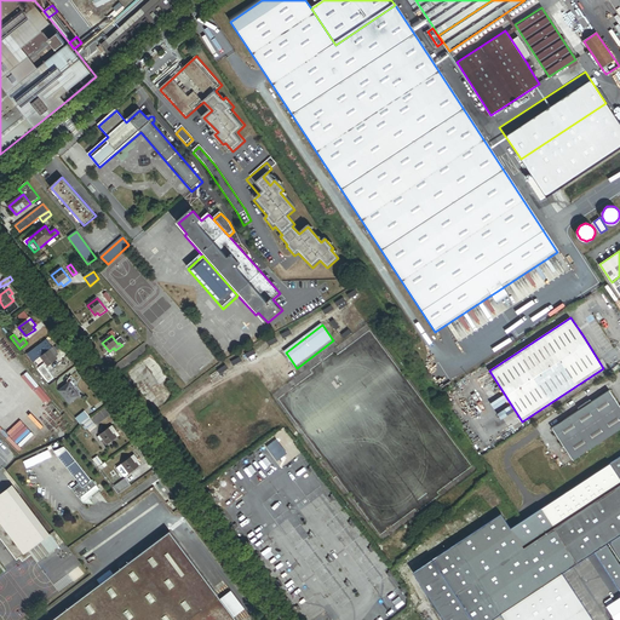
[(42,356),(49,366),(58,360),(57,357),(59,355),(53,348),(42,356)]
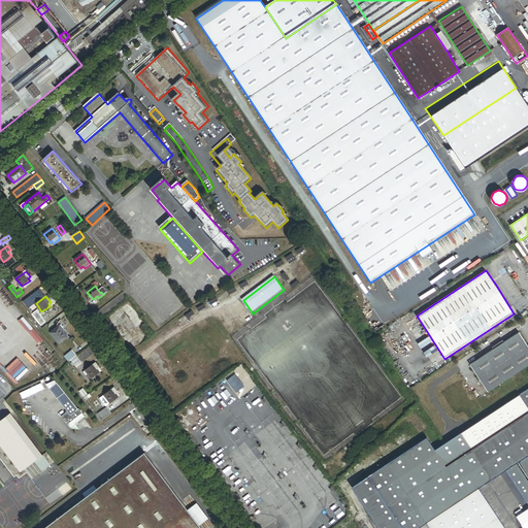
[(32,316),(39,325),(42,322),(40,319),(42,318),(37,311),(32,316)]
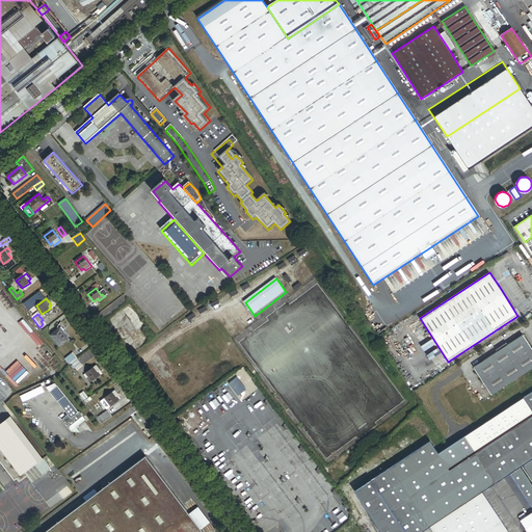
[(60,346),(69,339),(63,331),(64,330),(61,327),(59,328),(52,335),(60,346)]
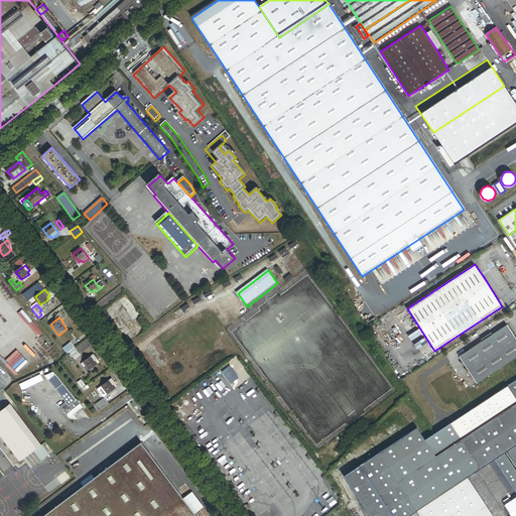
[(515,338),(508,325),(492,336),(483,342),(460,356),(477,383),(515,358),(515,338)]
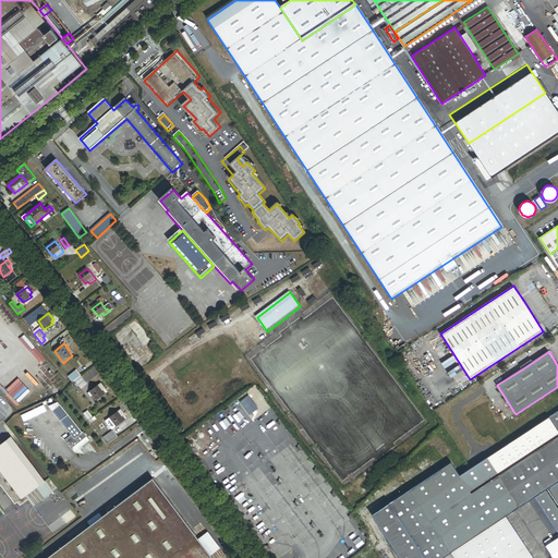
[(522,370),(532,363),(530,360),(520,366),(522,370)]
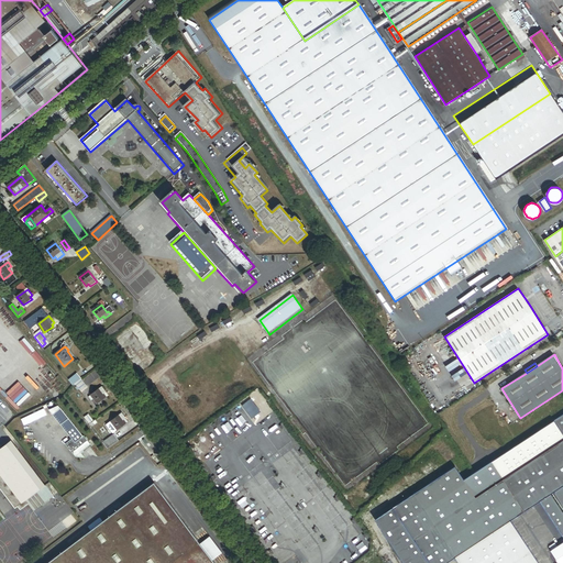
[(83,379),(84,379),(78,373),(69,379),(73,385),(75,384),(83,379)]
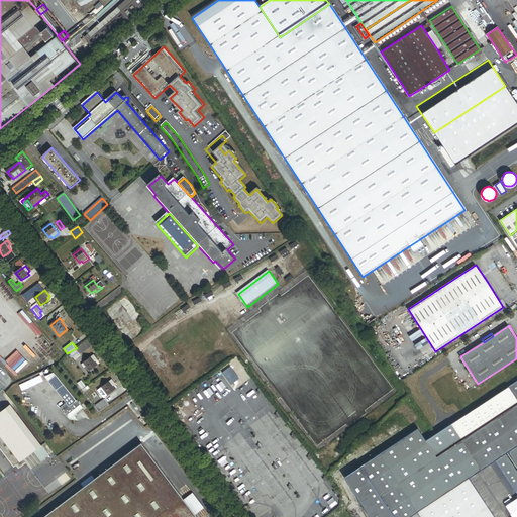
[(80,357),(82,355),(76,348),(69,352),(76,362),(80,358),(80,357)]
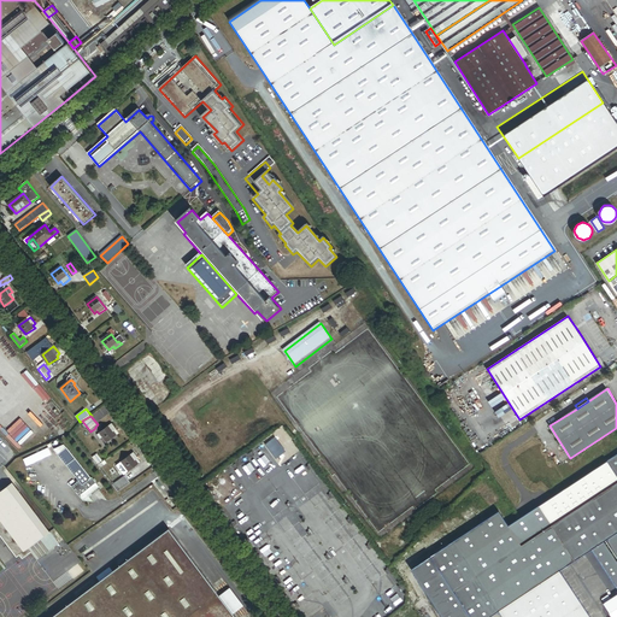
[(111,427),(100,435),(107,444),(116,438),(115,435),(117,433),(111,427)]
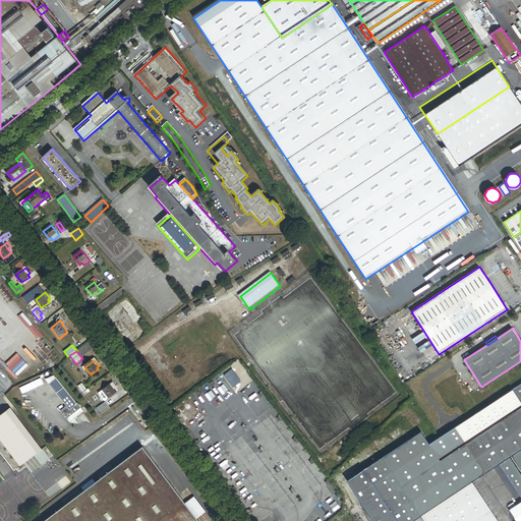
[(49,384),(57,378),(55,374),(46,379),(49,384)]
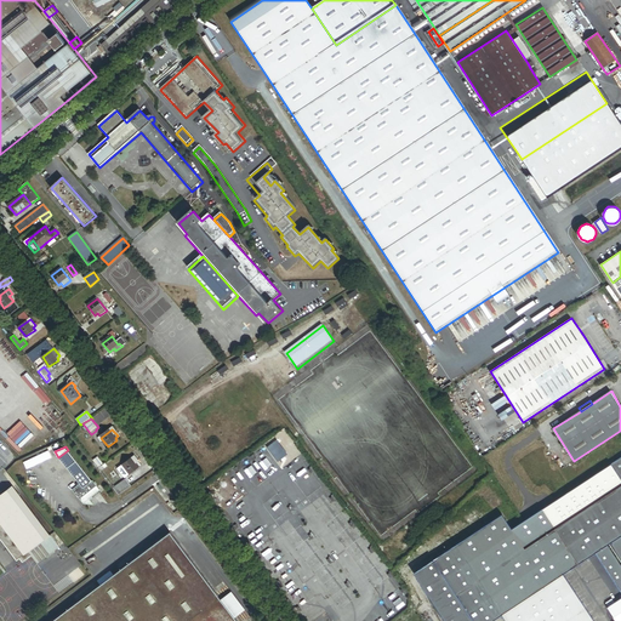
[(92,480),(68,450),(58,457),(80,483),(73,489),(80,499),(81,499),(97,485),(93,480),(92,480)]
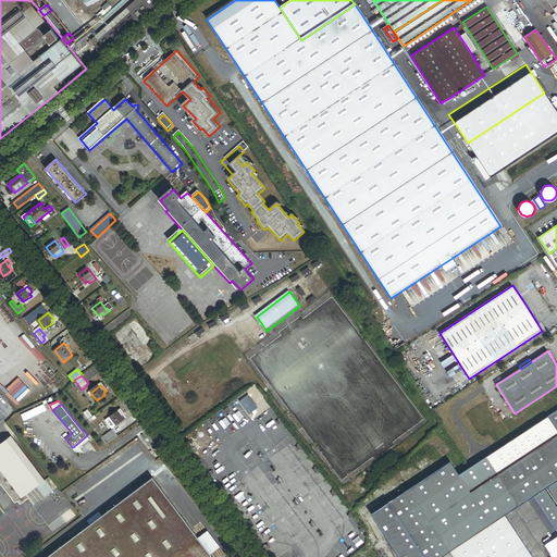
[(125,418),(120,410),(109,418),(115,425),(125,418)]
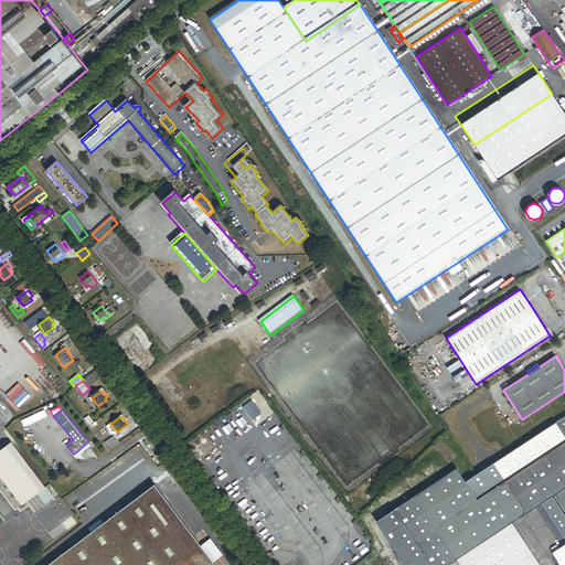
[(564,416),(494,464),(505,481),(564,441),(564,416)]
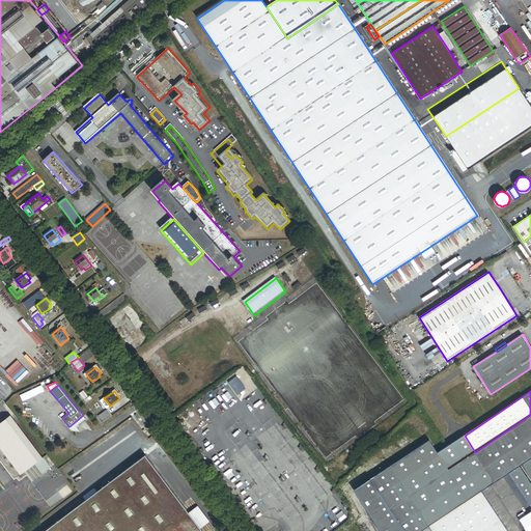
[(108,410),(98,418),(102,424),(112,416),(108,410)]
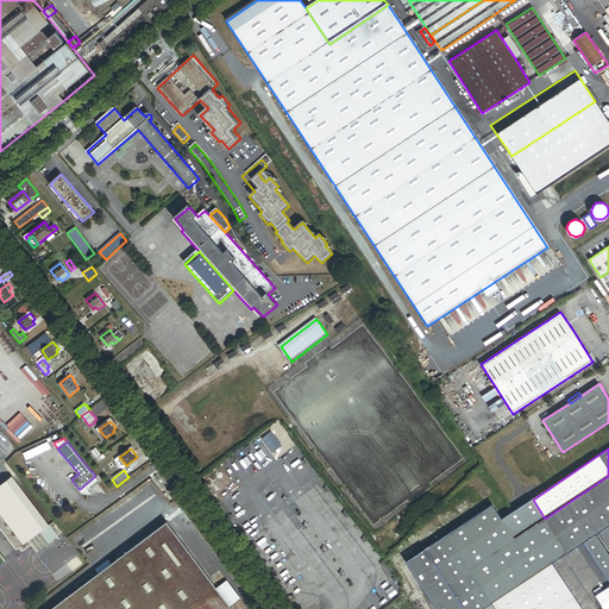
[(98,478),(95,476),(80,489),(81,489),(80,490),(82,494),(93,495),(88,489),(98,482),(95,479),(98,478)]
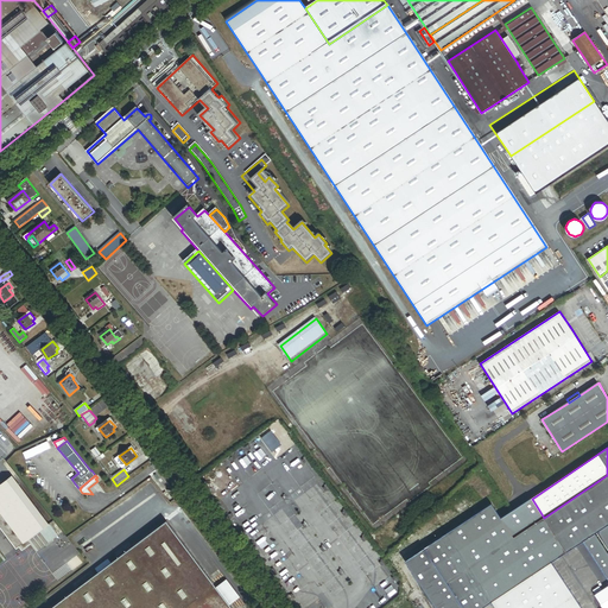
[(603,525),(607,521),(607,475),(544,518),(565,550),(603,525)]
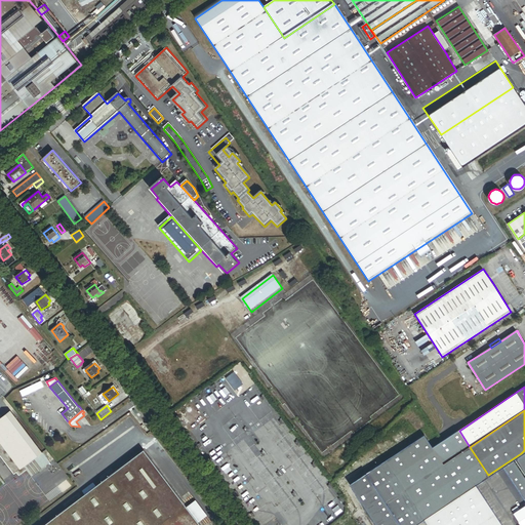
[(11,412),(0,419),(0,453),(15,474),(16,473),(19,476),(27,470),(32,477),(50,462),(43,452),(43,453),(11,412)]
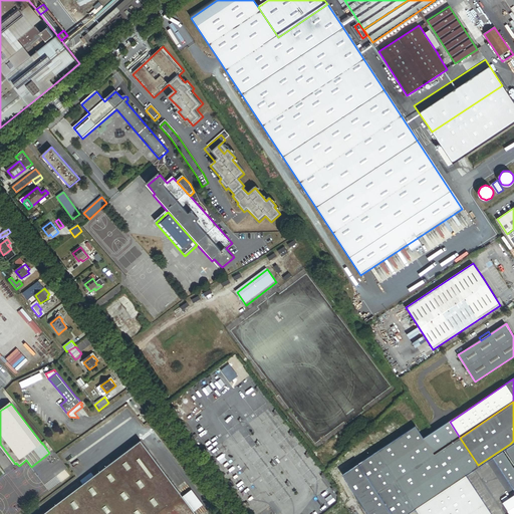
[(342,474),(368,513),(408,513),(416,509),(418,513),(491,513),(466,475),(494,457),(504,450),(513,465),(513,449),(510,444),(478,465),(460,438),(450,422),(424,439),(416,426),(342,474)]
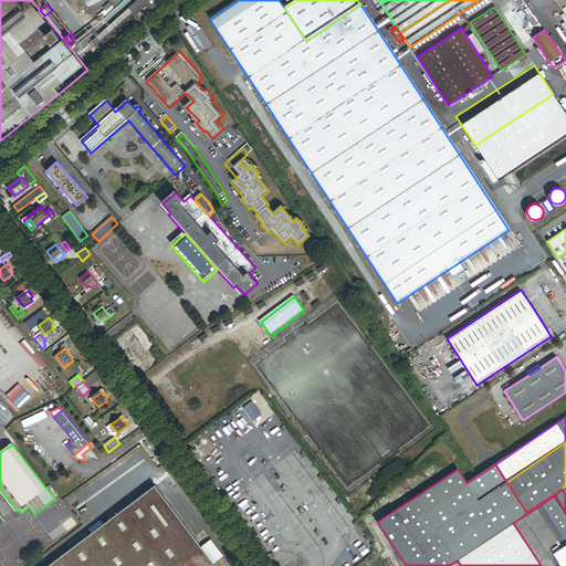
[(103,524),(92,533),(46,565),(217,565),(202,546),(155,484),(103,524)]
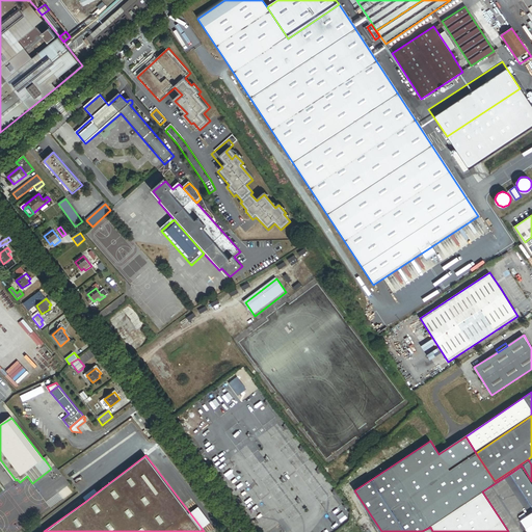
[(531,481),(522,466),(511,473),(531,505),(531,481)]
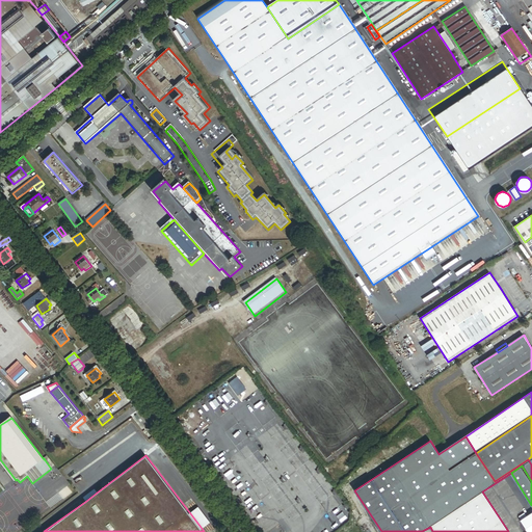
[(83,497),(86,501),(97,493),(94,489),(83,497)]
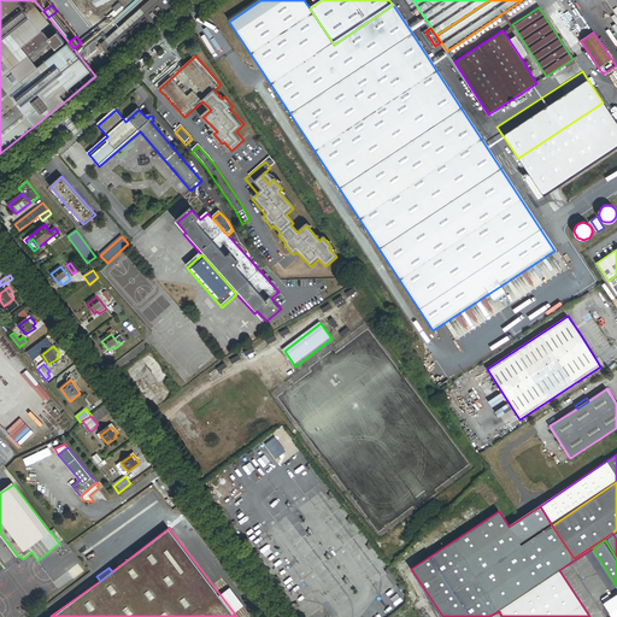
[(229,588),(221,595),(234,613),(244,606),(229,588)]
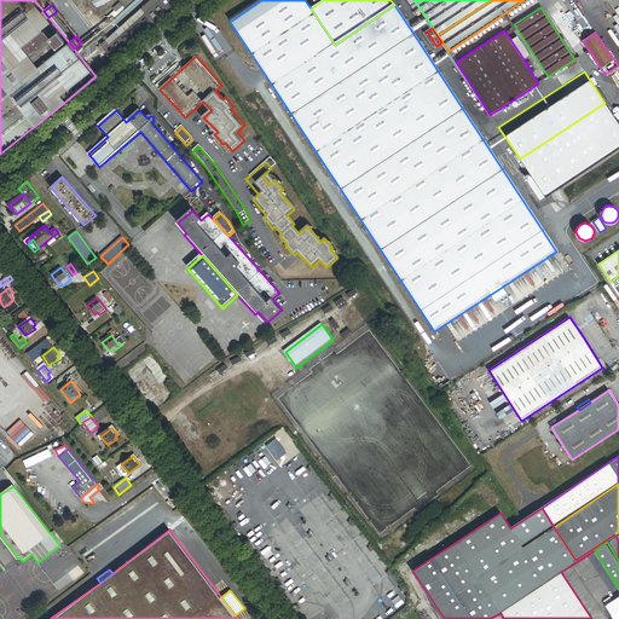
[(618,618),(618,594),(612,599),(606,603),(605,603),(615,618),(618,618)]
